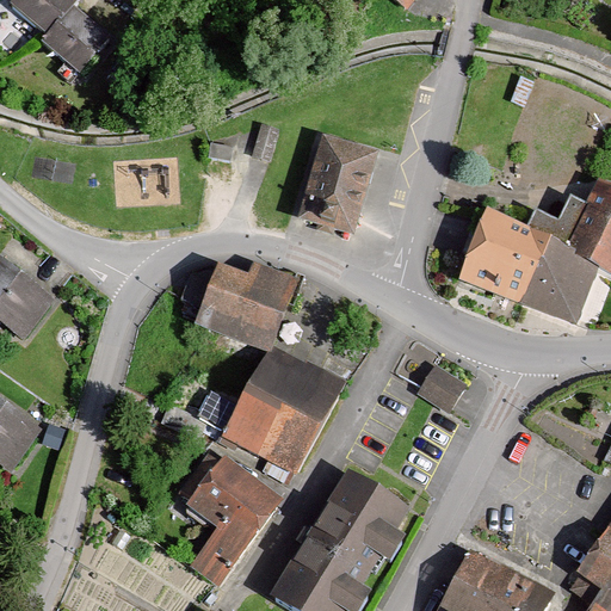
[(45,47),(78,73),(106,39),(71,8),(75,2),(72,0),(17,0),(12,6),(49,36),(45,47)]
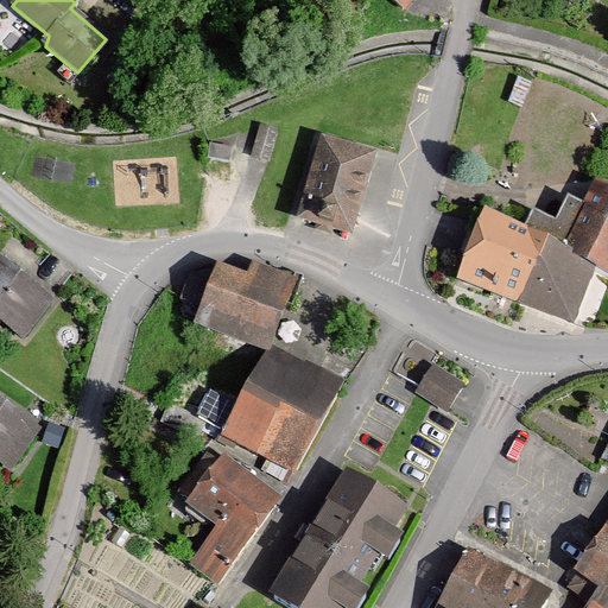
[(278,130),(261,125),(252,156),(268,160),(278,130)]
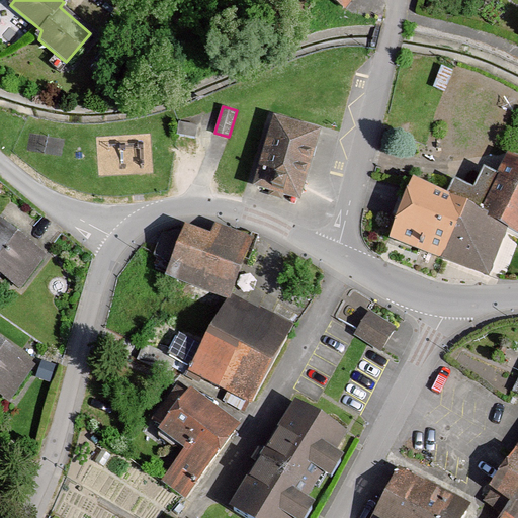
[(300,203),(322,135),(275,120),(254,188),(300,203)]
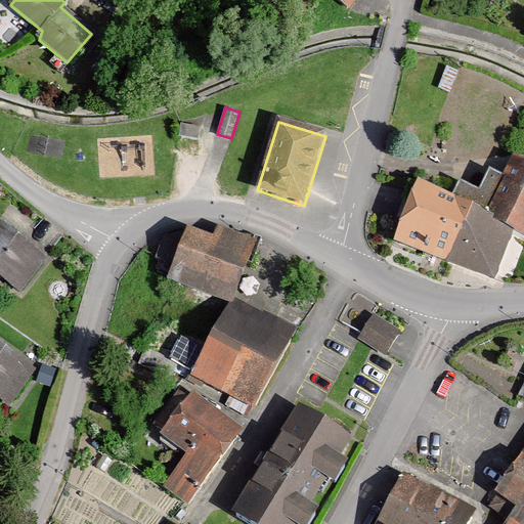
[(200,126),(181,123),(178,135),(198,138),(200,126)]
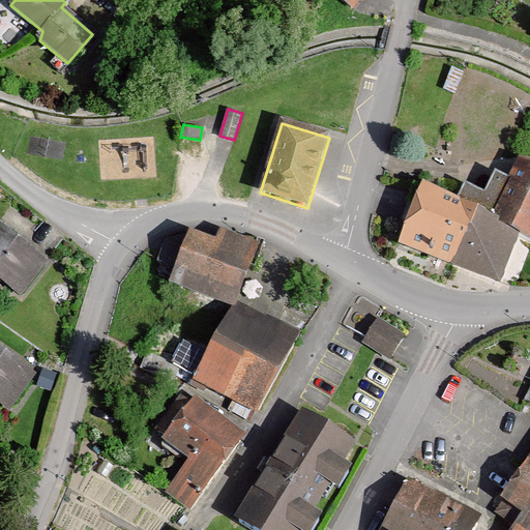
[(529,237),(529,168),(522,164),(494,221),(519,231),(529,237)]
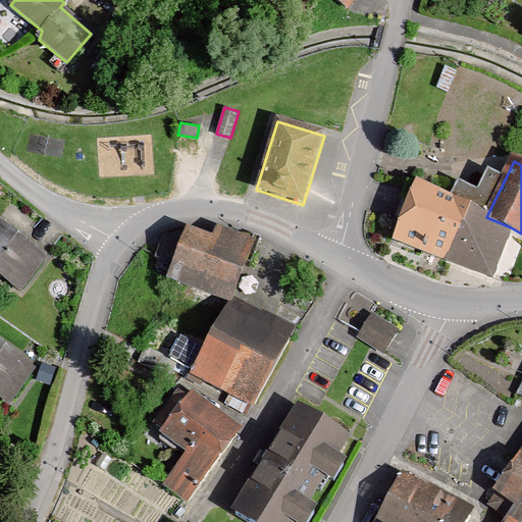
[(412,186),(390,237),(442,259),(464,208),(412,186)]
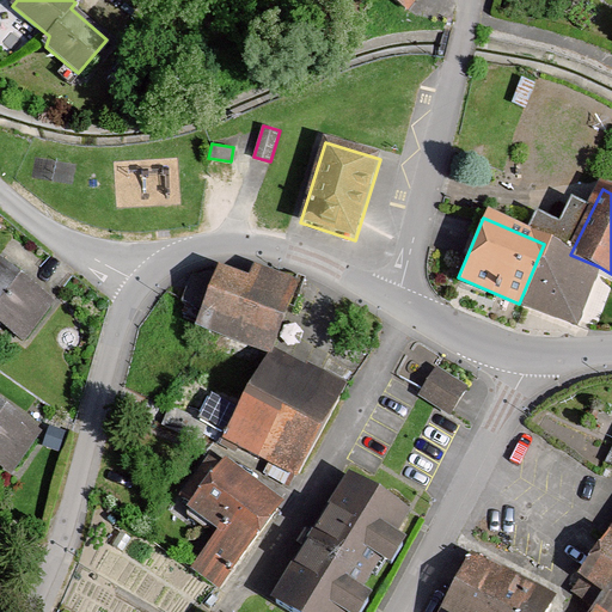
[(519,304),(573,326),(599,267),(544,244),(519,304)]
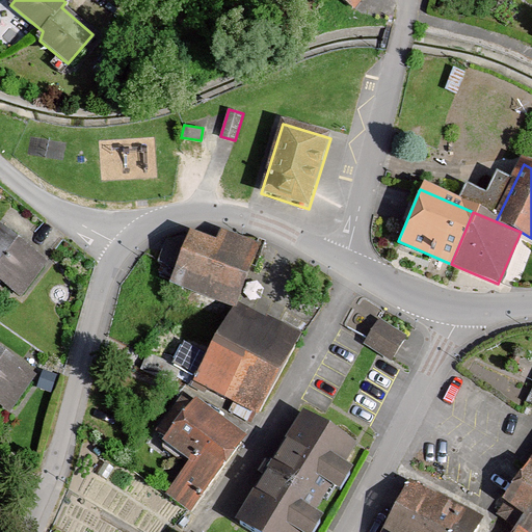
[(159,274),(230,309),(260,246),(222,228),(217,239),(191,227),(168,239),(158,260),(164,263),(159,274)]
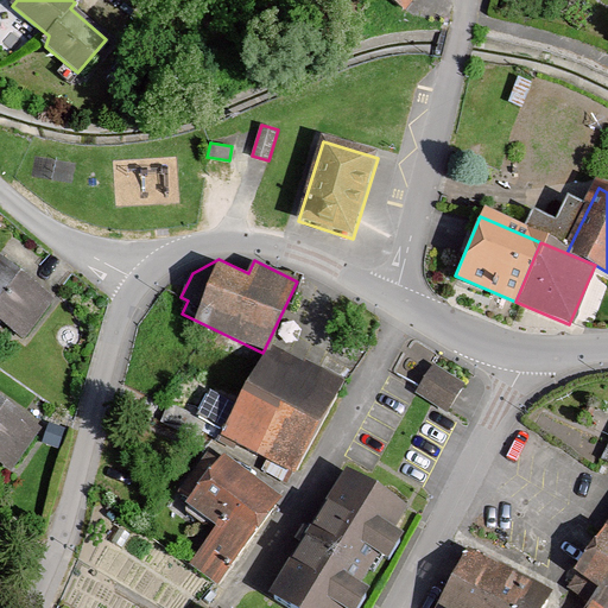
[(0,322),(24,340),(54,301),(1,260),(0,261),(0,322)]
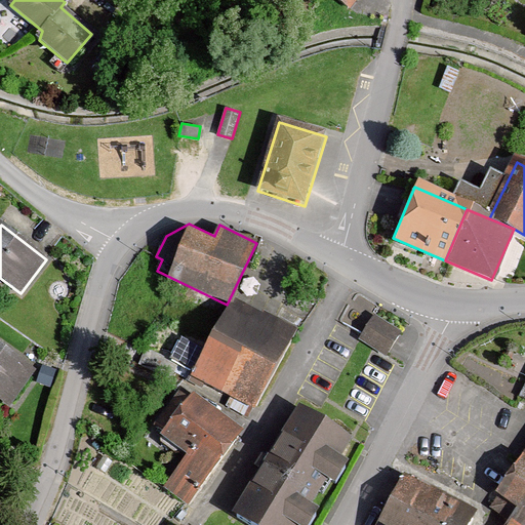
[(231,394),(257,407),(291,335),(227,305),(210,338),(240,352),(230,373),(238,377),(231,394)]
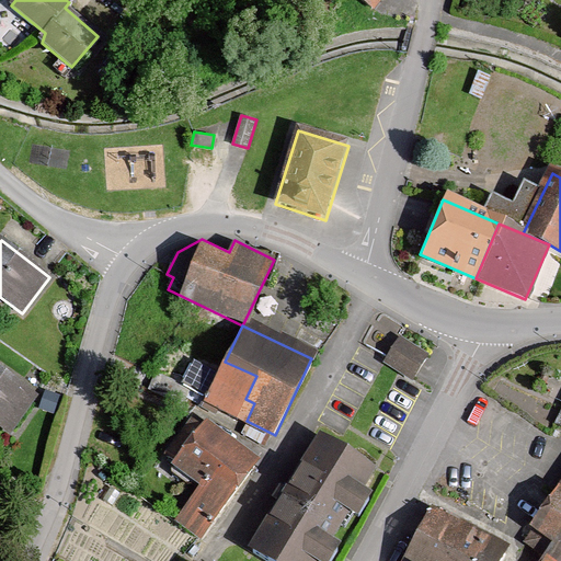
[(412,381),(427,357),(402,340),(386,364),(412,381)]
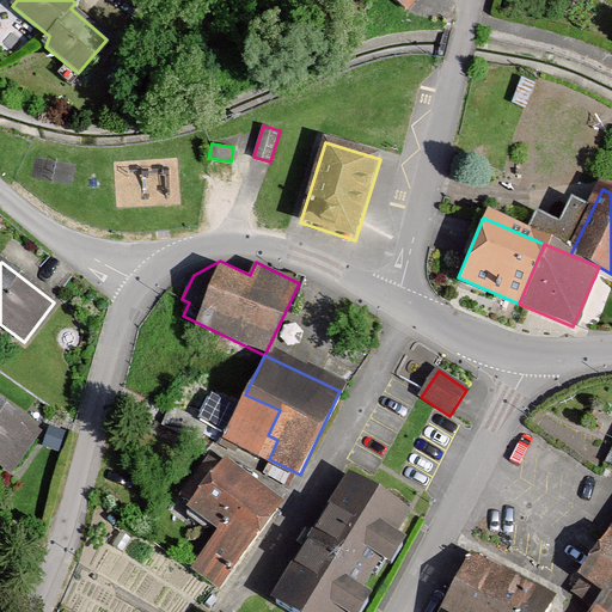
[(280,410),(245,395),(240,405),(212,391),(199,420),(170,405),(161,424),(199,442),(204,429),(269,459),(277,440),(268,435),(280,410)]
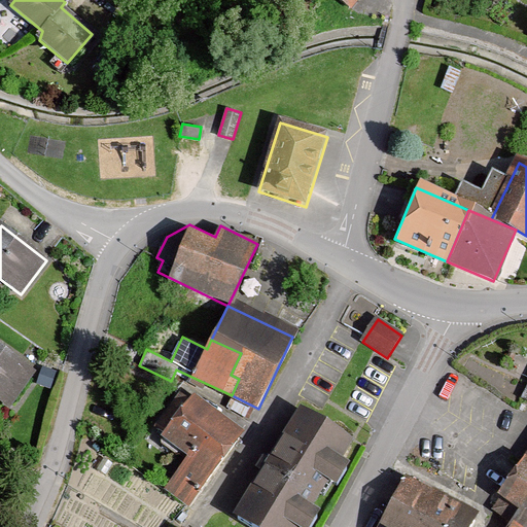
[(34,373),(0,350),(0,394),(13,403),(34,373)]
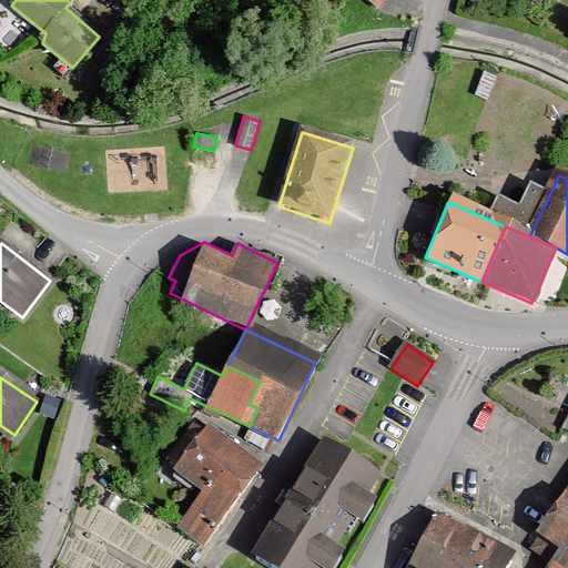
[(202,545),(257,469),(205,432),(176,470),(206,493),(180,528),(202,545)]
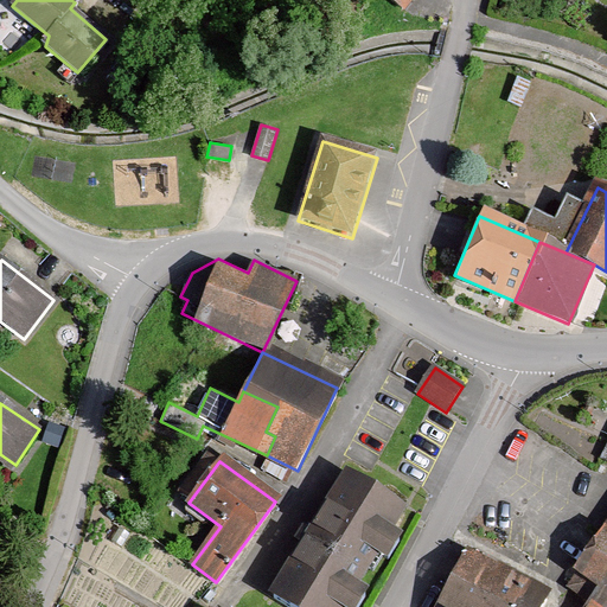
[(273,595),(291,606),(342,606),(402,515),(346,479),(273,595)]
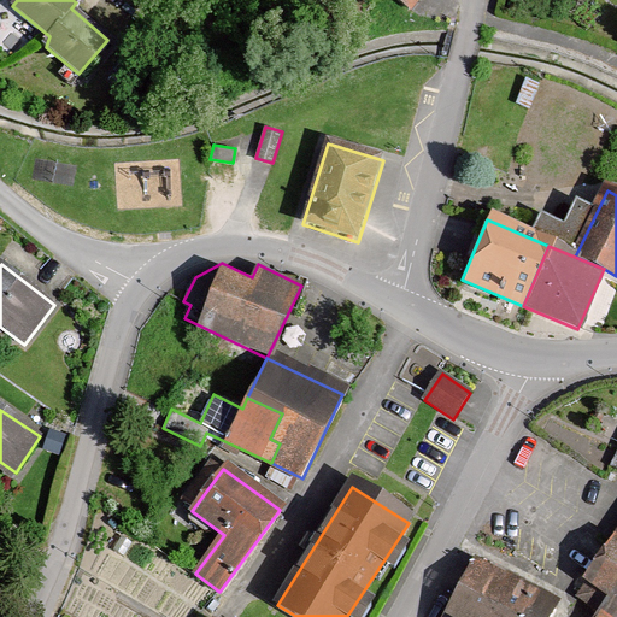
[(616,615),(616,519),(585,571),(588,575),(576,593),(598,609),(600,604),(616,615)]
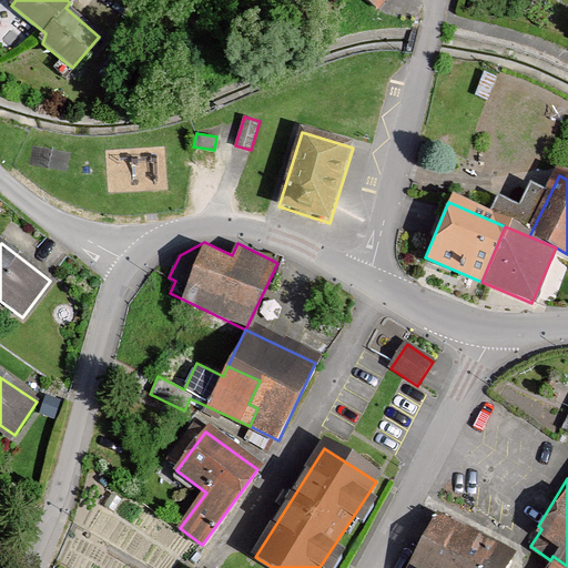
[(500,567),(508,551),(437,520),(415,567),(500,567)]
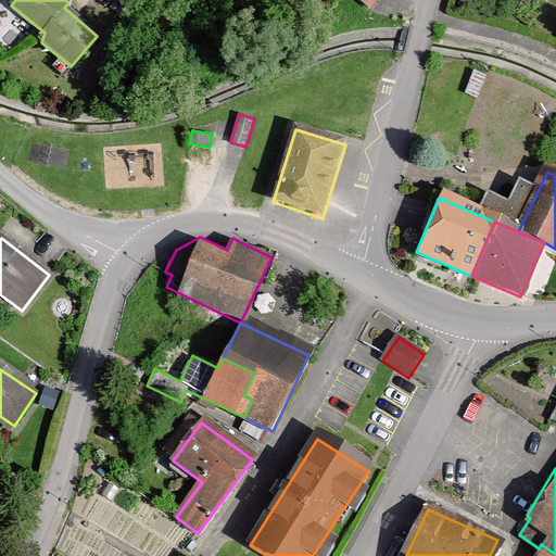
[(555,555),(555,554),(541,544),(539,548),(534,555),(555,555)]
